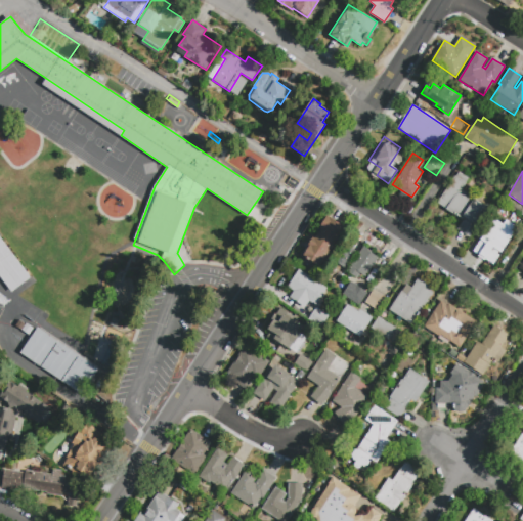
[(469,236),(458,229),(464,220),(437,203),(454,175),(456,176),(459,172),(469,178),(466,182),(467,183),(462,189),(486,206),(487,204),(490,206),(477,225),(469,236)]
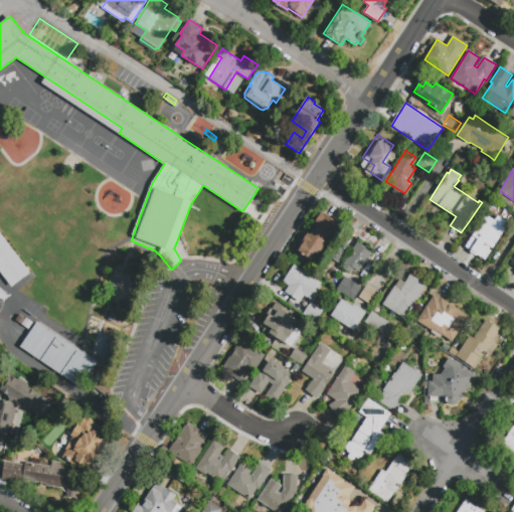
[(321,211),(339,223),(314,262),(298,250),(305,240),(303,240),(308,233),(310,234),(316,225),(314,223),(321,211)]
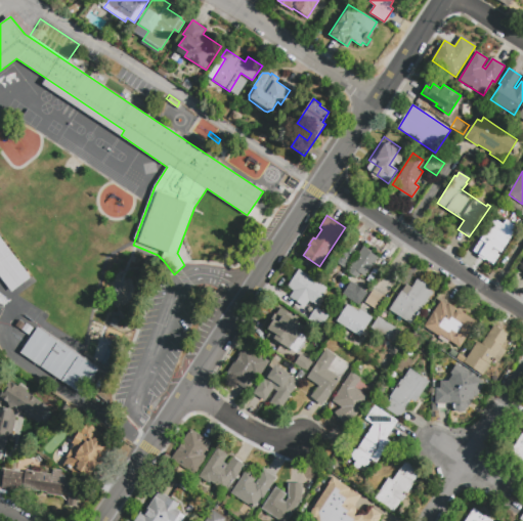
[(0,234),(30,273),(9,290),(0,277),(0,234)]
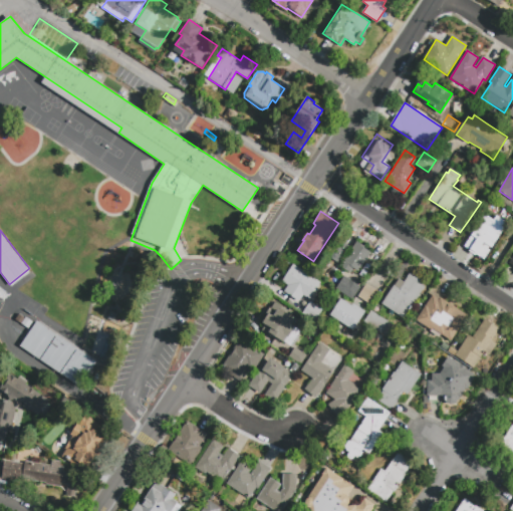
[(493,241),(489,247),(486,252),(477,246),(475,250),(469,245),(479,230),(489,238),(493,241)]
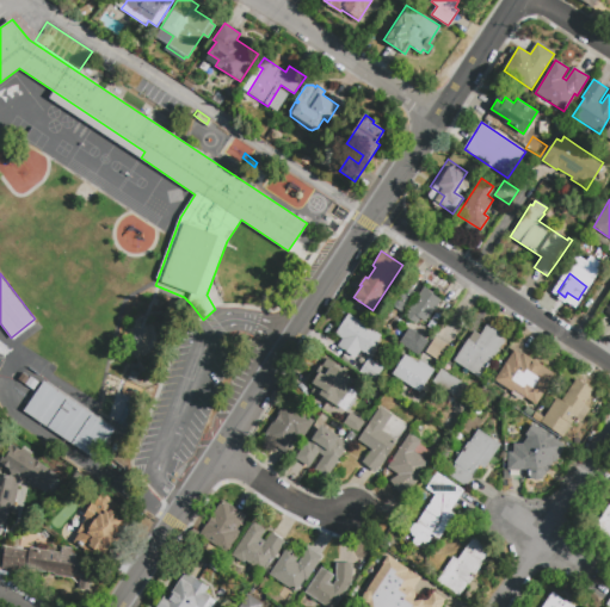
[(414,292),(405,308),(400,304),(398,307),(389,302),(402,284),(414,292)]
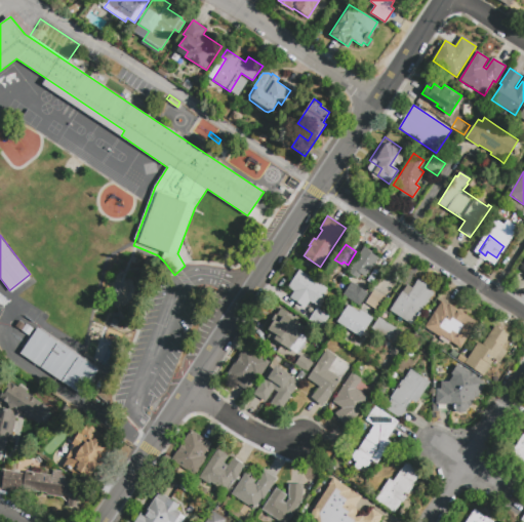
[(358,279),(348,272),(365,246),(373,252),(372,253),(379,257),(366,277),(361,274),(358,279)]
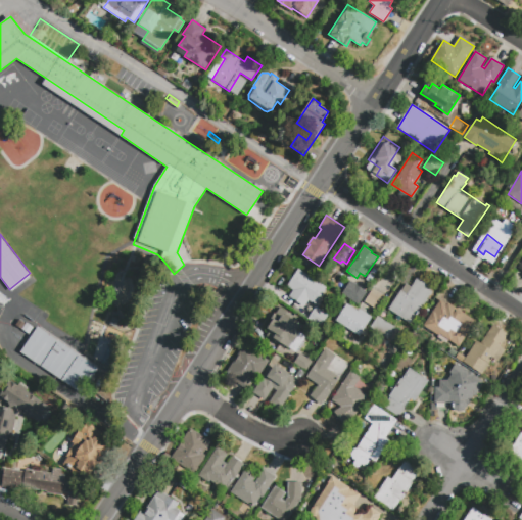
[(287,286),(298,269),(326,287),(316,304),(309,299),(304,306),(289,296),(293,290),(287,286)]
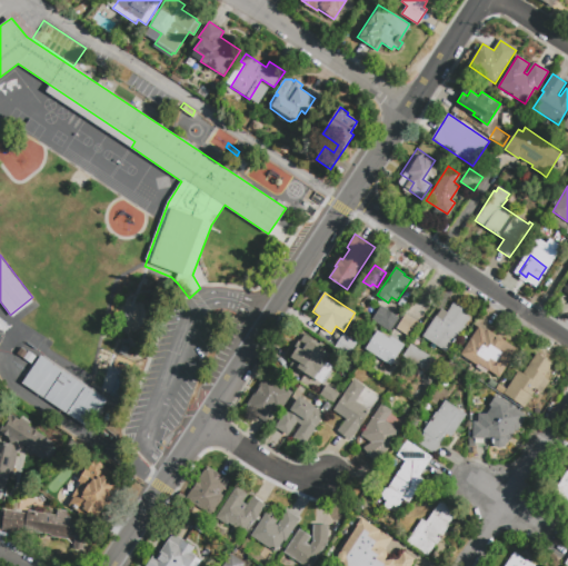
[(452,305),(470,317),(450,349),(448,353),(442,349),(422,336),(436,316),(437,316),(441,309),(447,313),(452,305)]
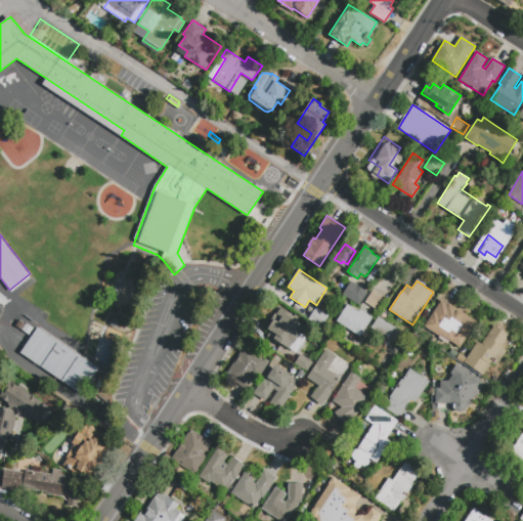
[(359,305),(343,294),(351,281),(367,293),(359,305)]
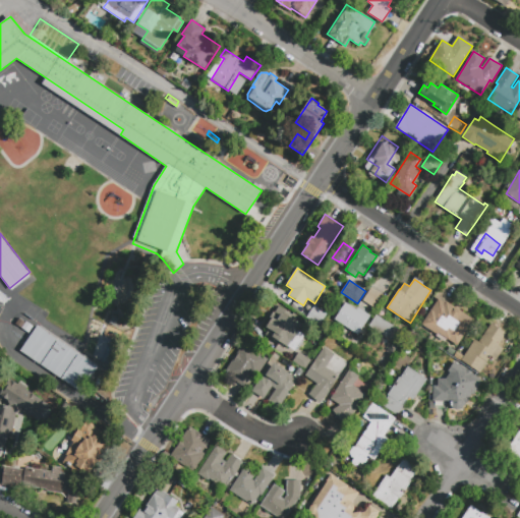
[(382,299),(377,308),(363,300),(371,287),(383,295),(381,298),(382,299)]
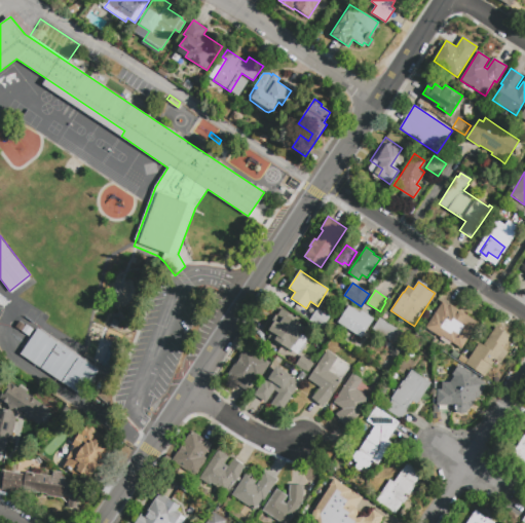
[(463,310),(478,320),(462,344),(460,343),(459,345),(441,333),(438,337),(428,332),(430,329),(423,324),(425,322),(423,320),(425,316),(427,319),(440,298),(447,303),(448,301),(463,310)]
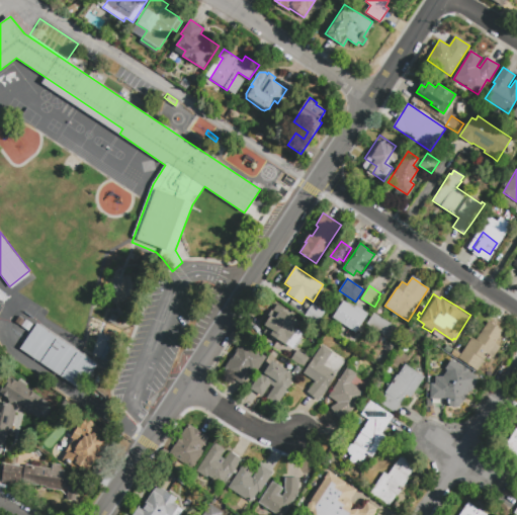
[(335,319),(333,318),(344,301),(355,309),(356,306),(368,314),(365,319),(356,332),(335,319)]
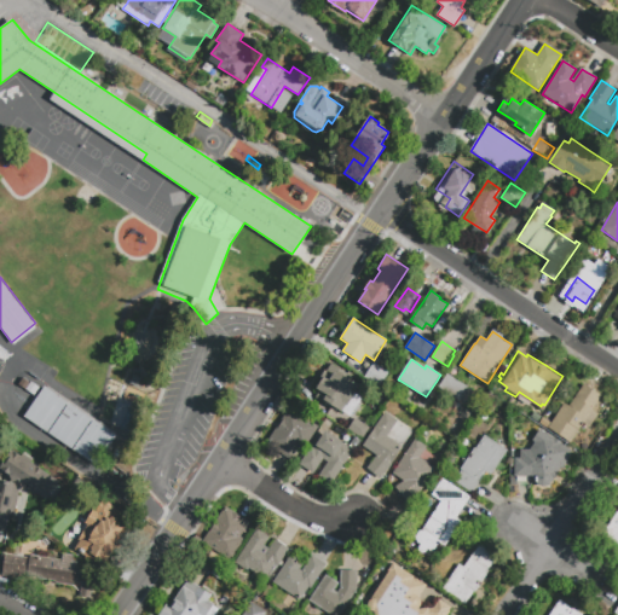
[(388,372),(382,381),(379,387),(370,382),(364,377),(374,363),(388,372)]
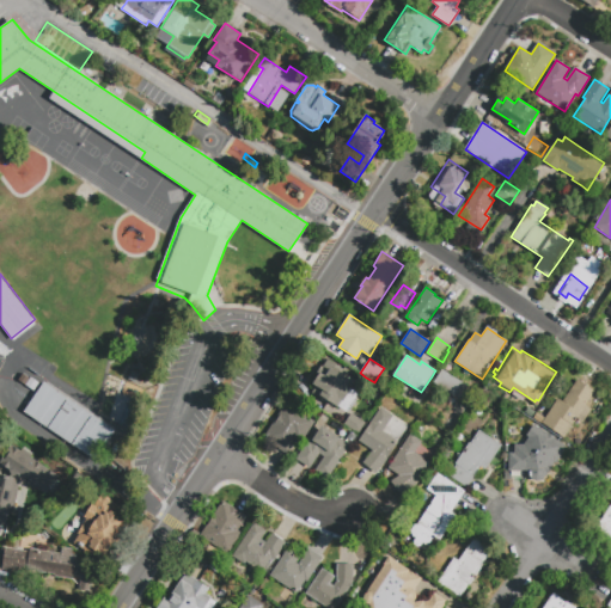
[(318,384),(323,378),(316,373),(323,362),(329,367),(334,360),(350,370),(346,378),(346,379),(350,382),(346,388),(341,386),(334,394),(318,384)]
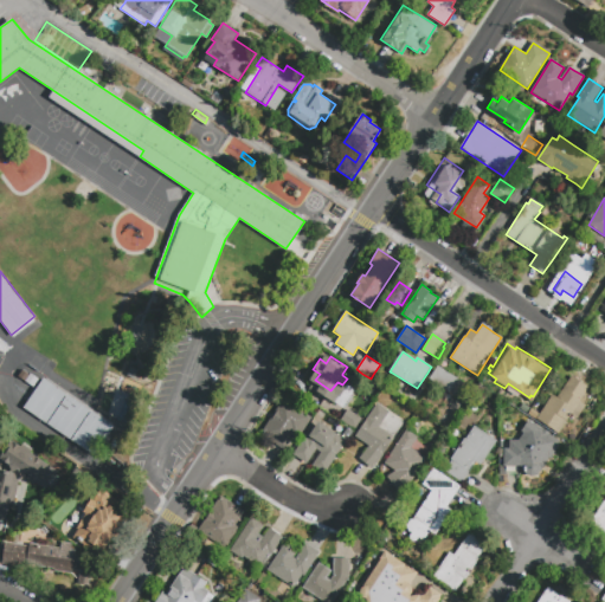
[(129,364),(136,367),(134,376),(126,374),(129,364)]
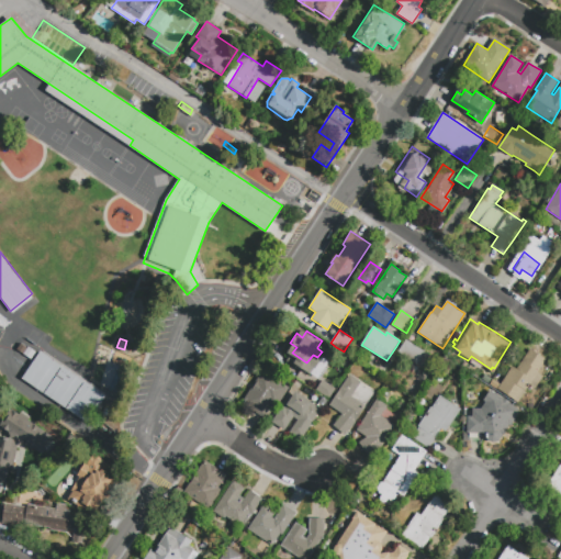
[(415,345),(430,355),(422,368),(397,353),(402,345),(406,339),(415,345)]
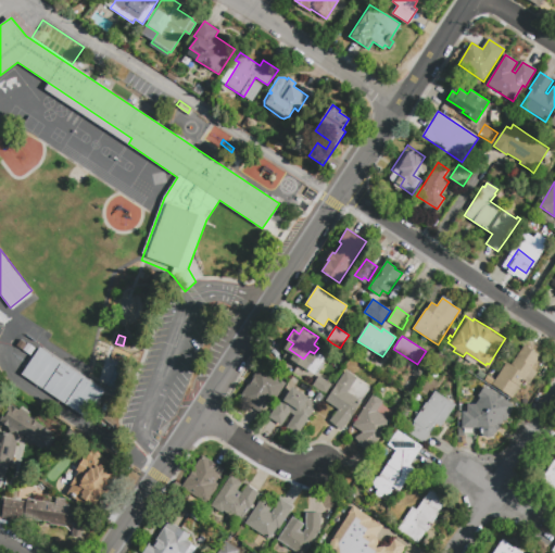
[(26,342),(21,350),(14,344),(20,338),(26,342)]
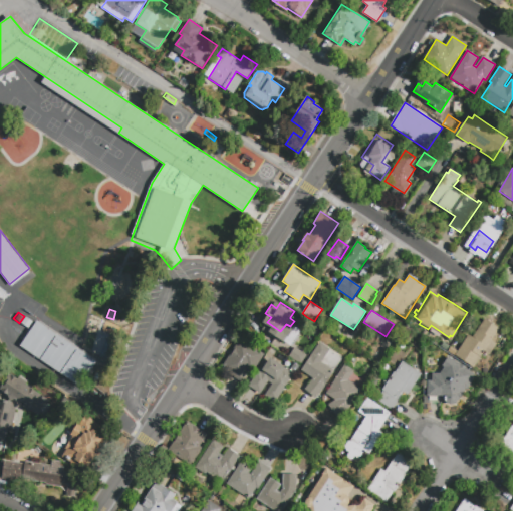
[(19,323),(24,316),(30,320),(26,327),(19,323)]
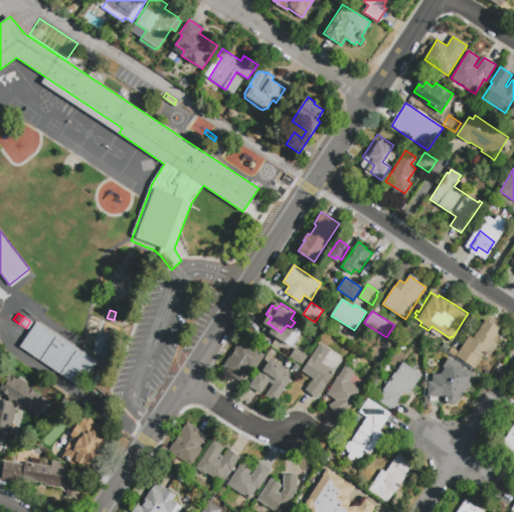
[(19,344),(36,319),(55,332),(38,357),(19,344)]
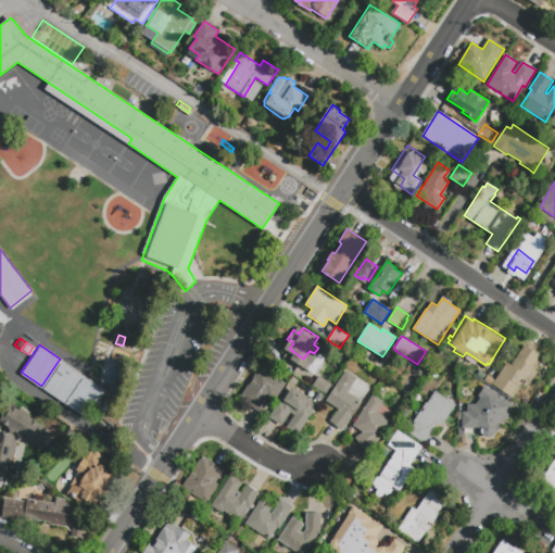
[(531,368),(538,372),(531,381),(529,385),(524,381),(513,399),(492,385),(507,362),(511,365),(525,344),(531,349),(540,355),(531,368)]
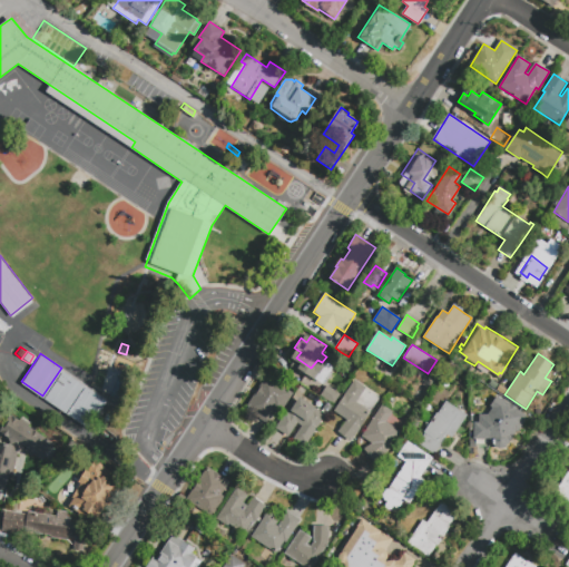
[(62,369),(84,383),(65,411),(43,397),(62,369)]
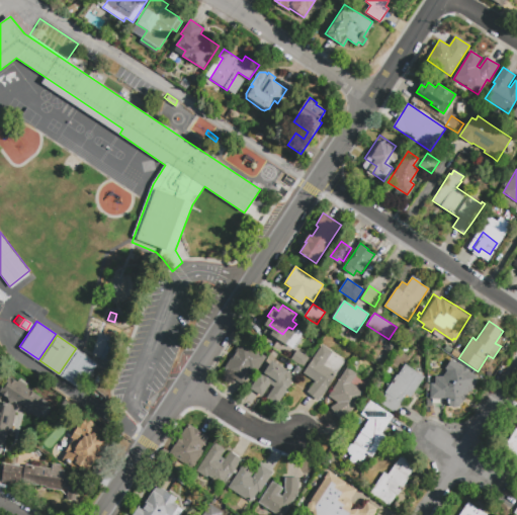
[(106,340),(112,342),(105,359),(99,356),(106,340)]
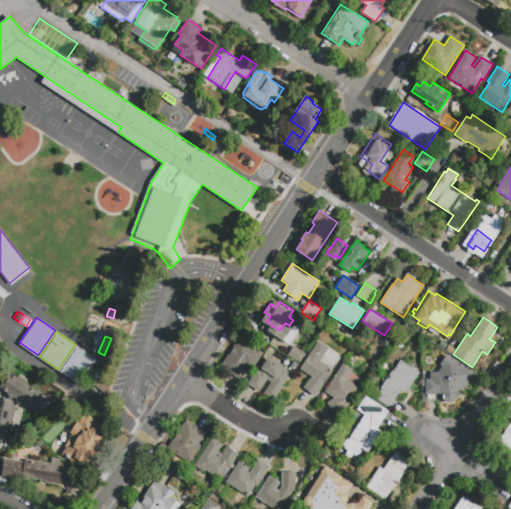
[(307,348),(299,359),(282,348),(290,336),(307,348)]
